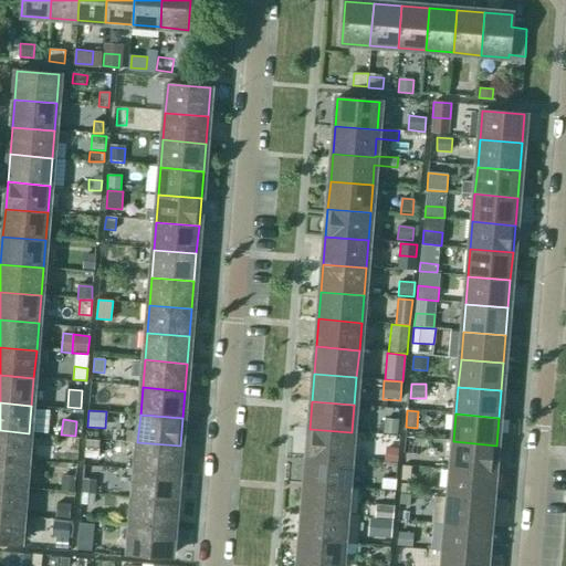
[(385,419),(383,433),(397,435),(399,420),(385,419)]
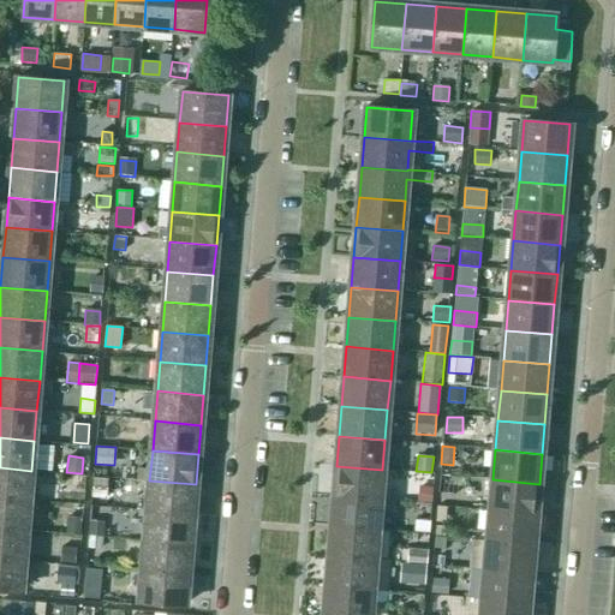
[(380,500),(382,470),(336,466),(334,496),(380,500)]
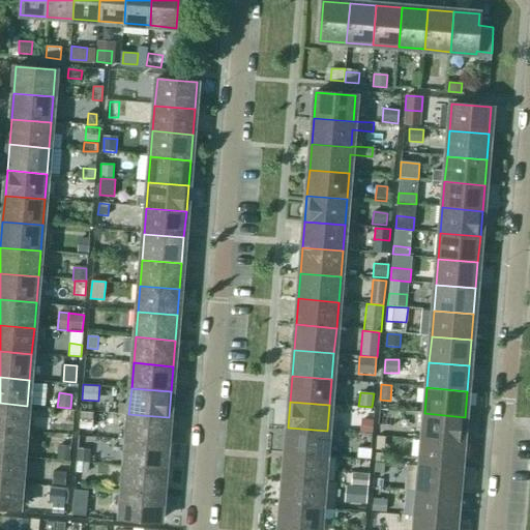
[(0,429),(25,432),(27,406),(0,403),(0,429)]
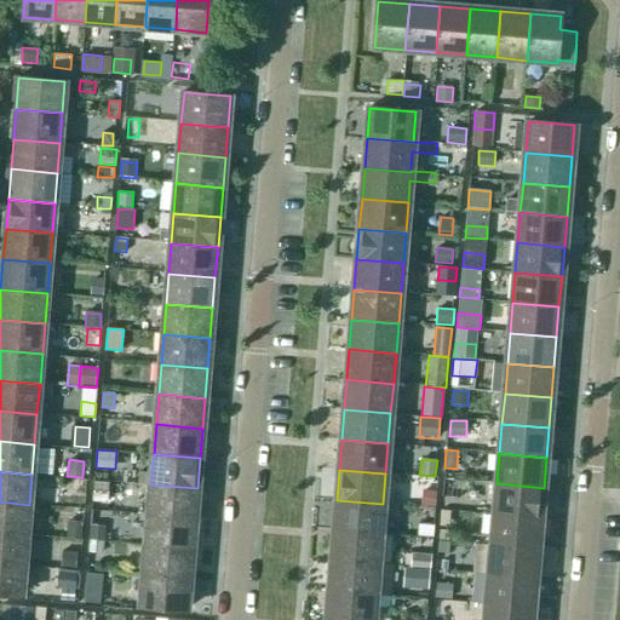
[(108,503),(109,483),(98,482),(96,501),(108,503)]
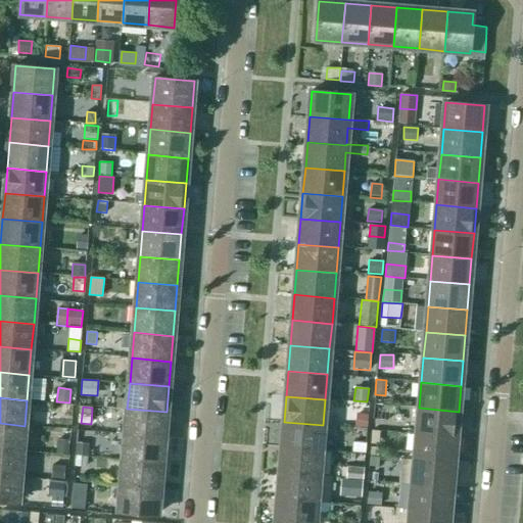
[(456,437),(459,412),(419,408),(417,433),(456,437)]
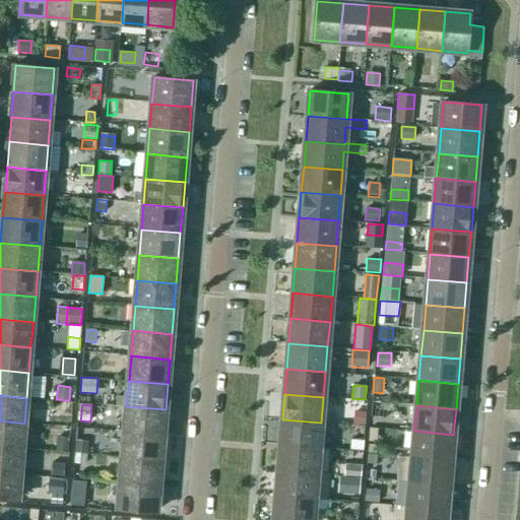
[(164,435),(166,409),(126,406),(124,432),(164,435)]
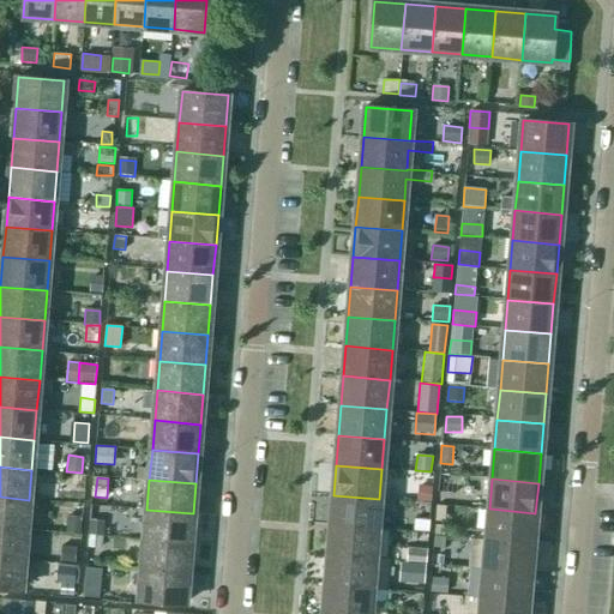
[(429,511),(432,491),(416,488),(415,500),(413,500),(411,509),(429,511)]
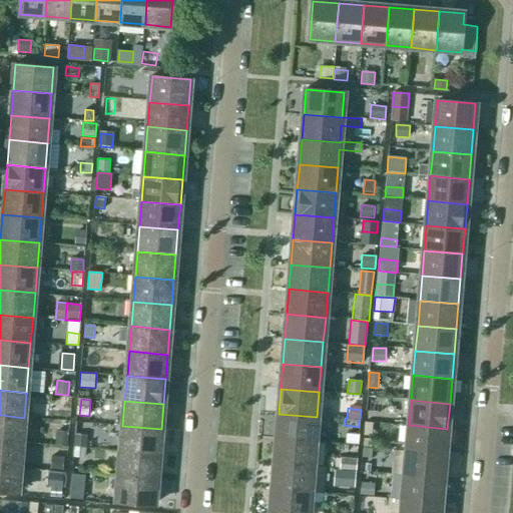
[(315,442),(317,417),(279,414),(277,439),(315,442)]
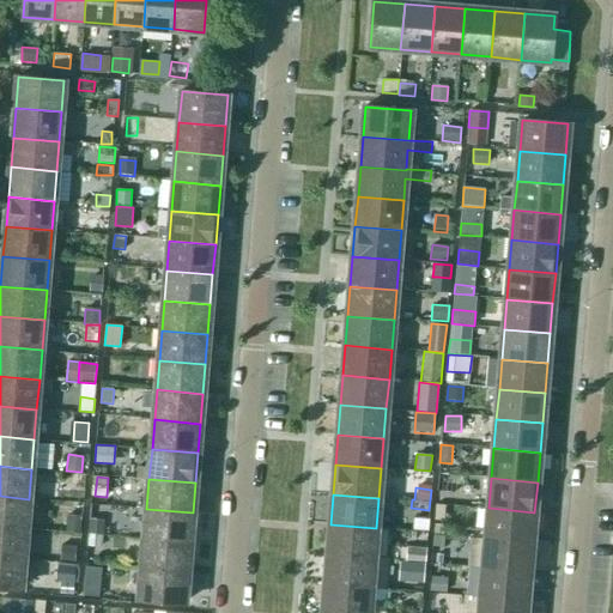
[(0,526),(26,528),(29,499),(0,496),(0,526)]
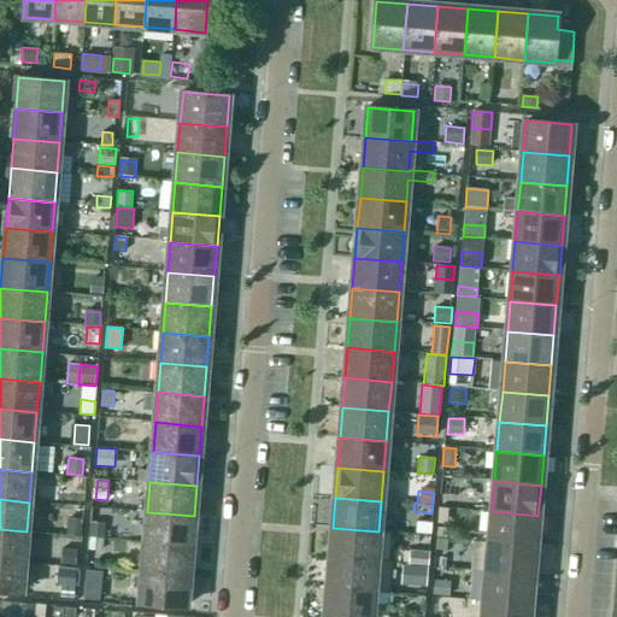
[(450,523),(451,509),(439,507),(438,522),(450,523)]
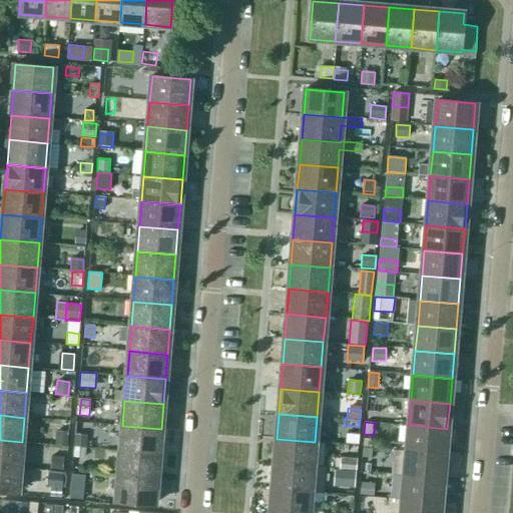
[(445,453),(447,429),(409,425),(407,450),(445,453)]
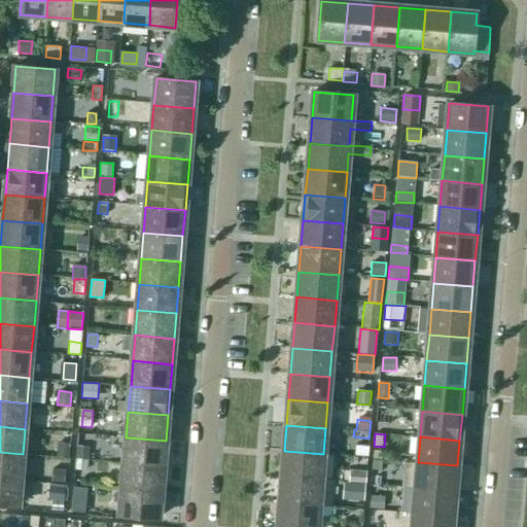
[(164,466),(166,441),(126,437),(124,463),(164,466)]
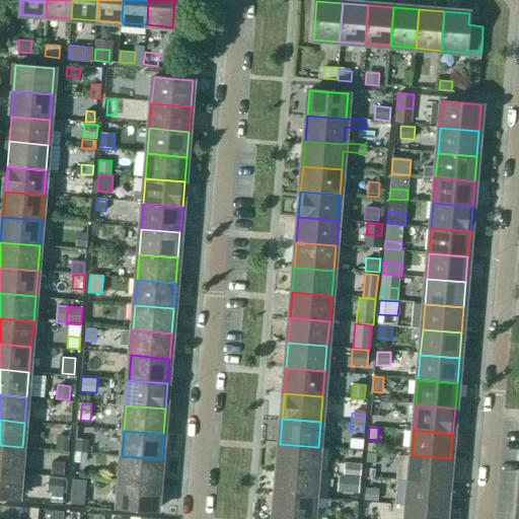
[(56,436),(56,450),(68,450),(69,436),(56,436)]
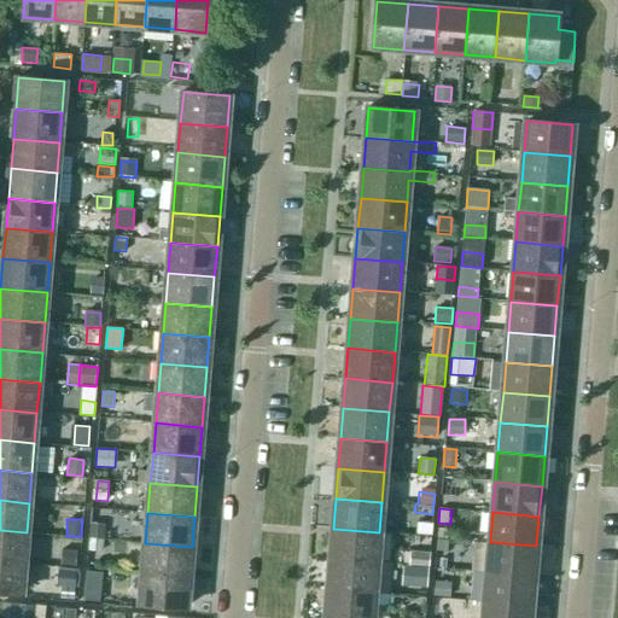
[(91,523),(89,538),(104,540),(105,524),(91,523)]
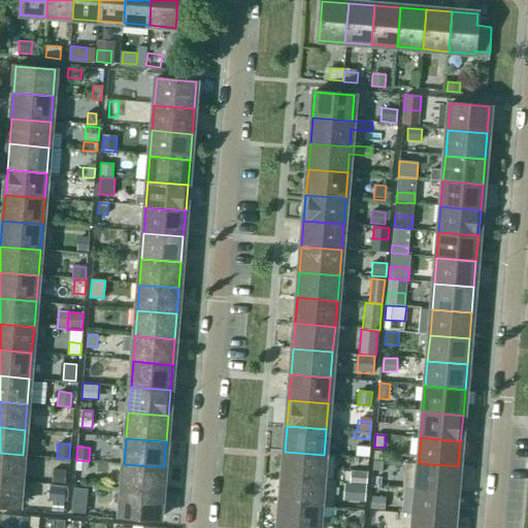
[(357,447),(356,456),(368,458),(369,448),(357,447)]
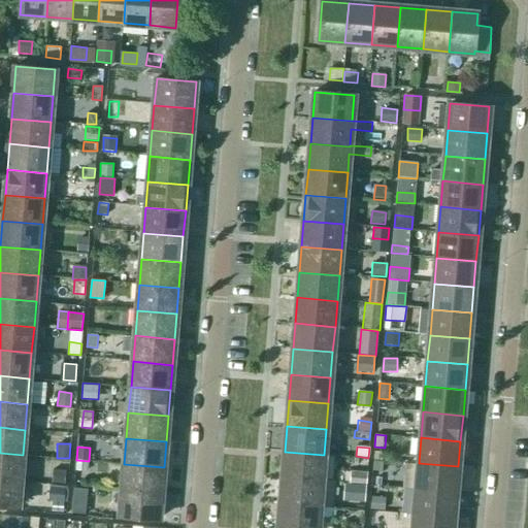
[(322,480),(324,455),(285,452),(283,477),(322,481),(322,480)]
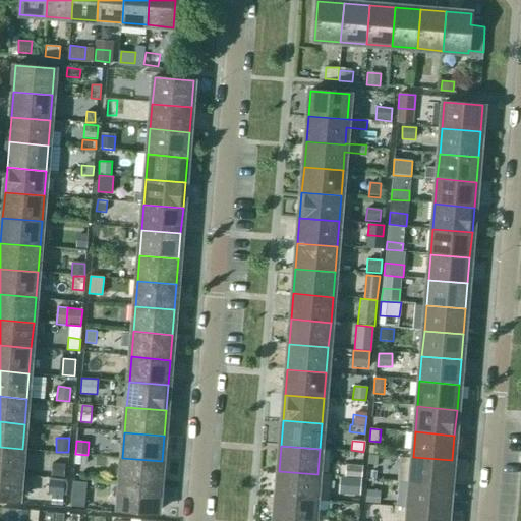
[(0,472),(20,474),(22,449),(0,447),(0,472)]
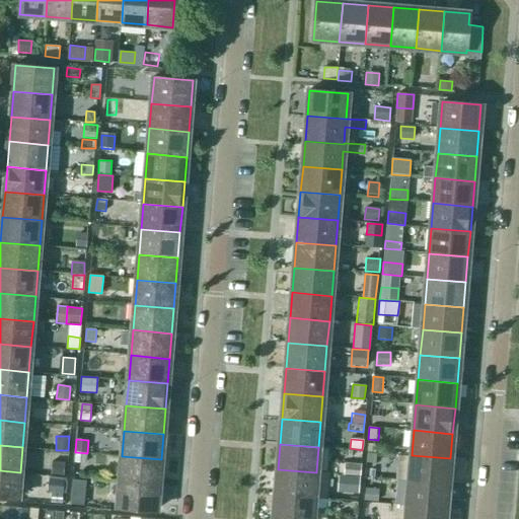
[(75,452),(74,462),(86,463),(87,453),(75,452)]
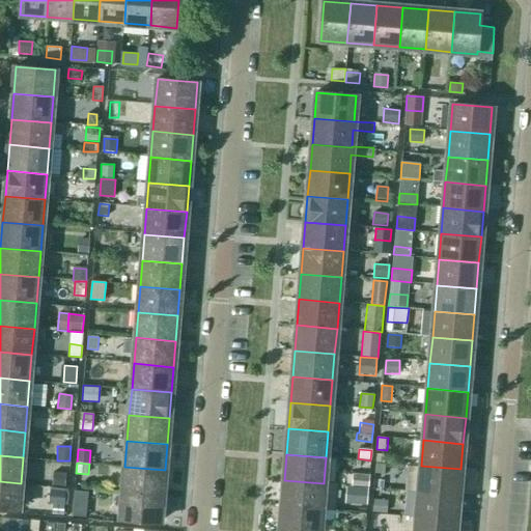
[(460,469),(421,466),(421,467),(407,466),(404,491),(419,492),(458,495),(460,469)]
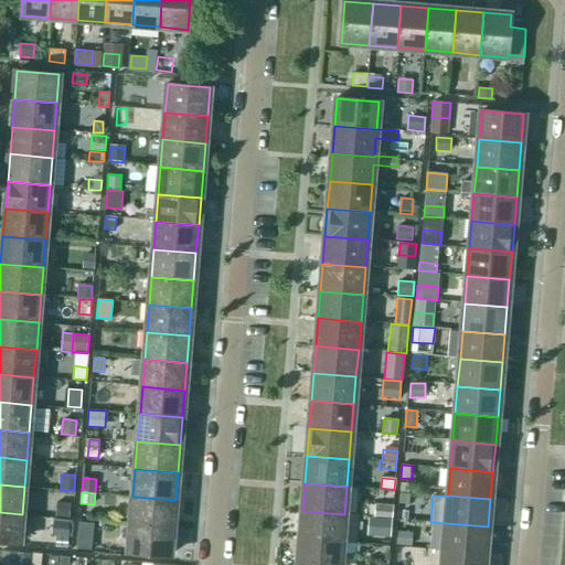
[(173,528),(176,500),(132,497),(130,524),(173,528)]
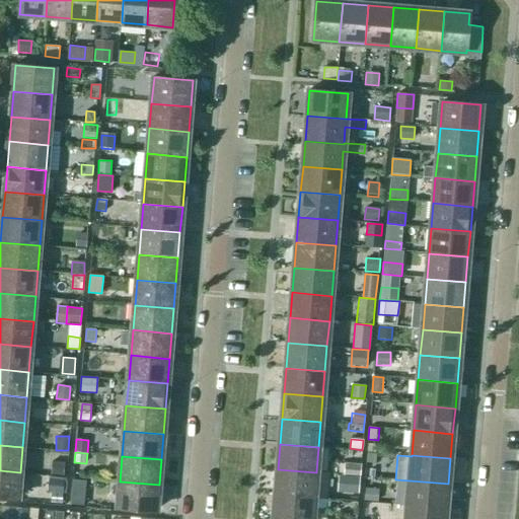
[(52,461),(51,474),(64,475),(65,462),(52,461)]
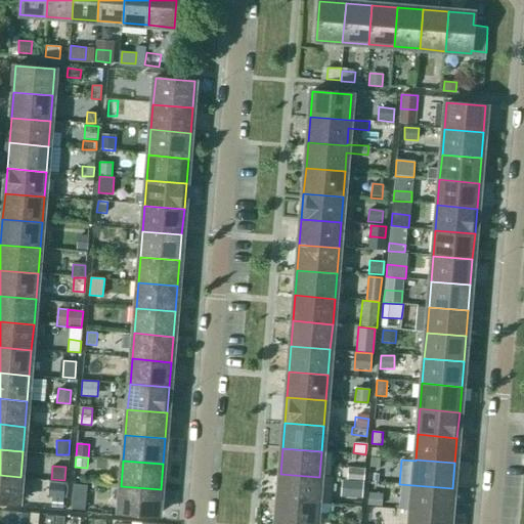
[(363,481),(365,469),(347,467),(346,479),(349,480),(351,480),(363,481)]
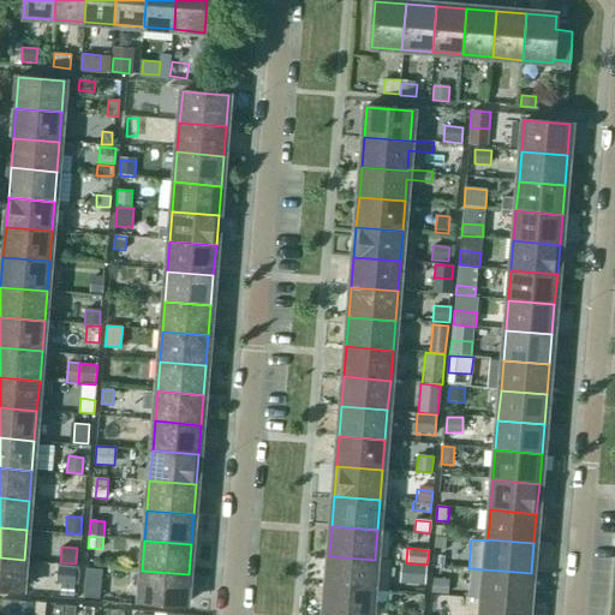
[(389,560),(375,559),(375,560),(329,556),(327,586),(388,591),(389,560)]
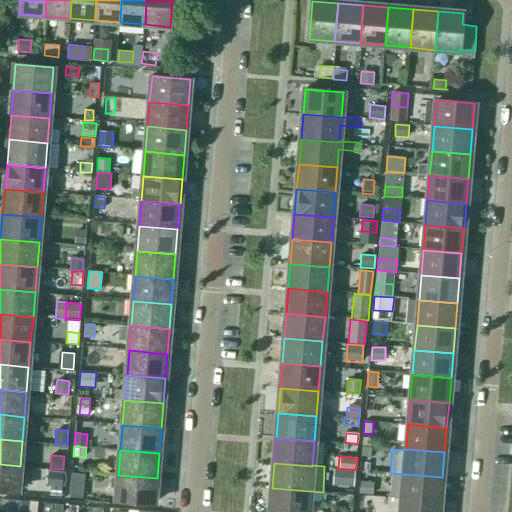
[(0,490),(18,492),(20,466),(0,464),(0,490)]
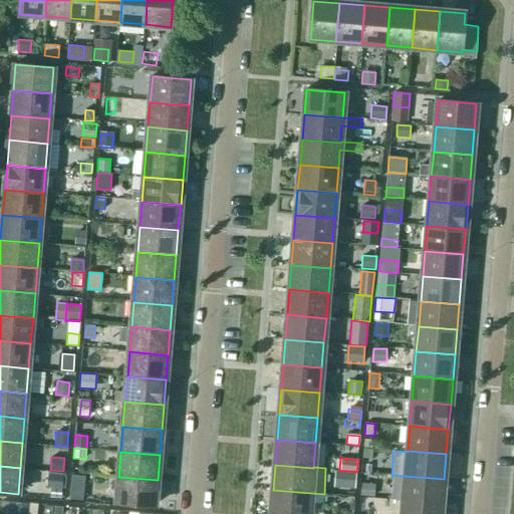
[(340,471),(339,488),(355,489),(356,472),(340,471)]
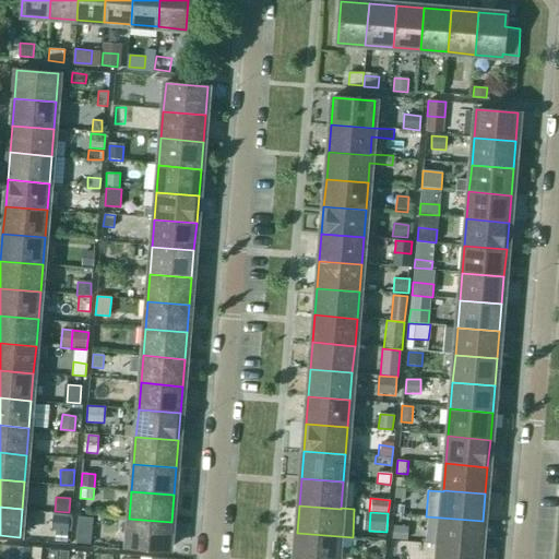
[(78,515),(75,544),(91,545),(93,516),(78,515)]
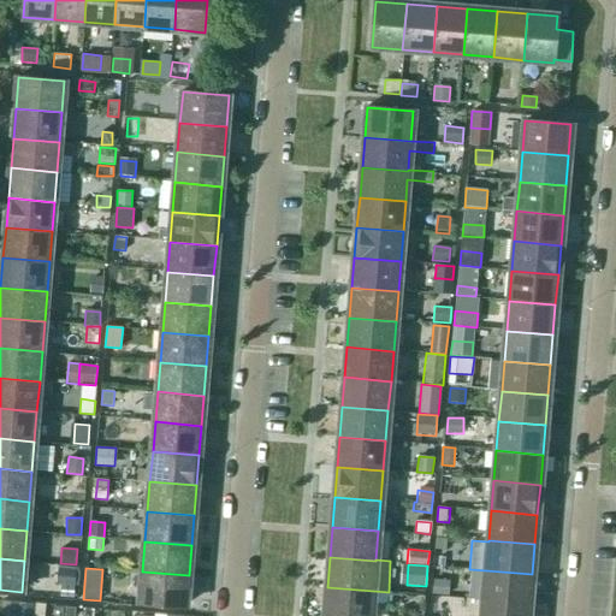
[(58,569),(57,585),(60,585),(75,585),(76,569),(58,569)]
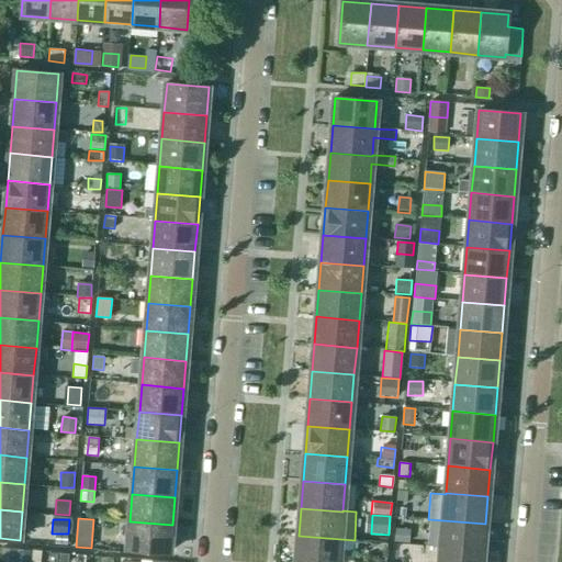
[(483,551),(485,524),(444,520),(440,548),(483,551)]
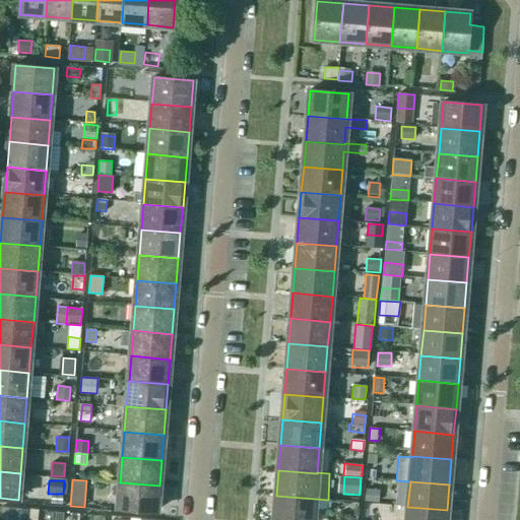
[(156,511),(159,485),(120,482),(118,508),(156,511)]
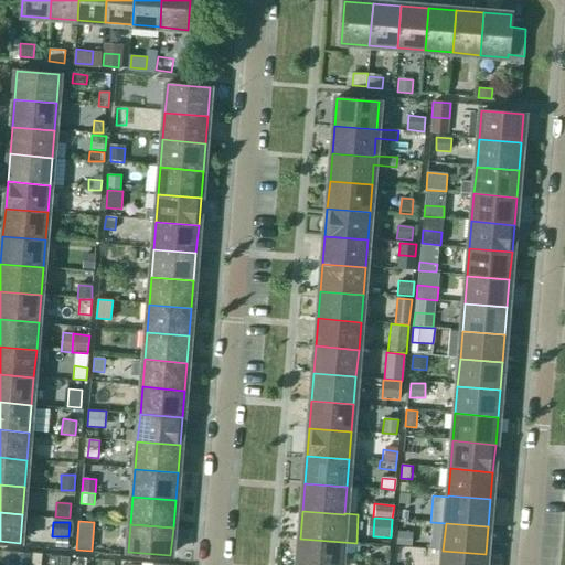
[(396,532),(396,545),(412,545),(412,533),(396,532)]
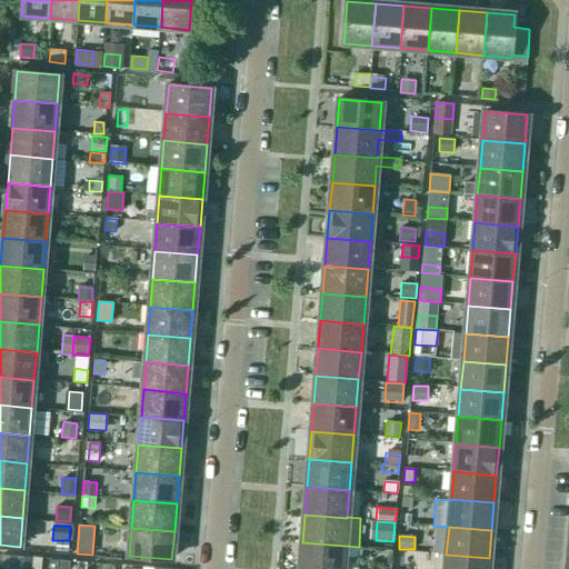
[(56,540),(56,551),(69,551),(69,540),(56,540)]
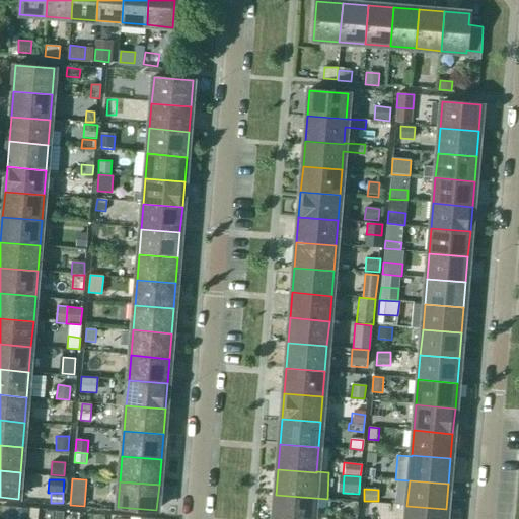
[(325,518),(327,499),(276,495),(273,518),(325,518)]
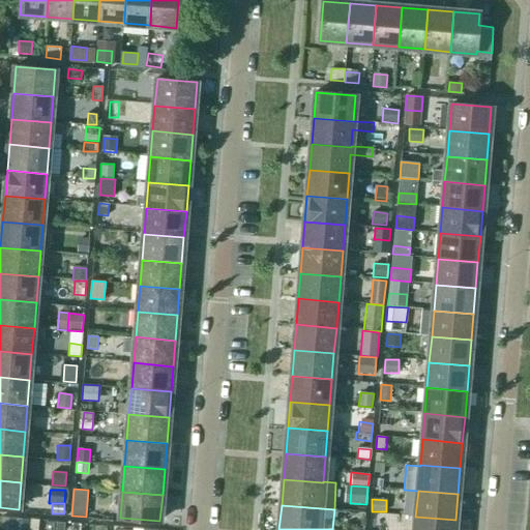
[(454,529),(455,520),(415,517),(414,529),(454,529)]
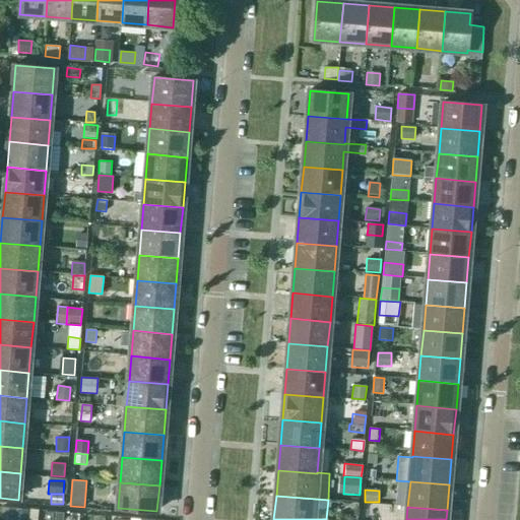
[(15,509),(13,519),(26,519),(28,510),(15,509)]
